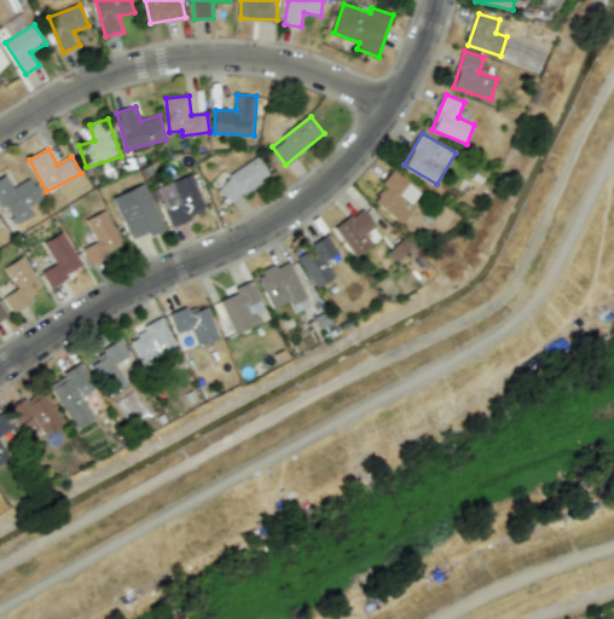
[(227,200),(271,180),(261,158),(218,178),(227,200)]
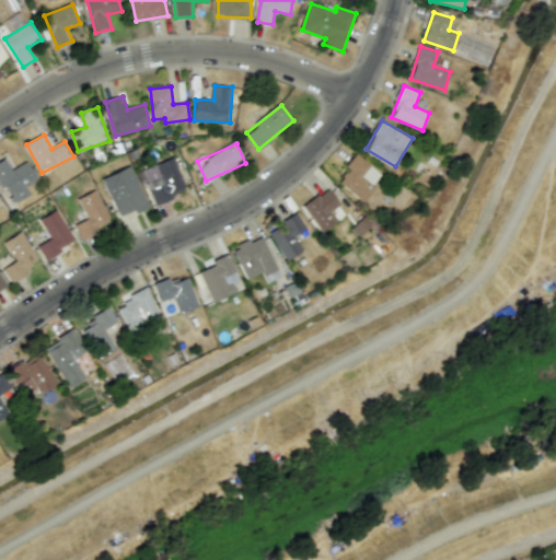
[(363,200),(384,175),(359,154),(338,181),(363,200)]
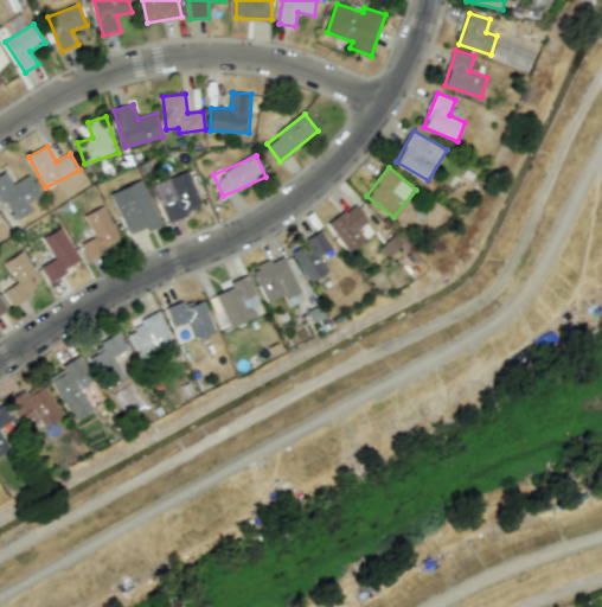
[(204,205),(190,170),(154,185),(170,223),(191,215),(190,211),(204,205)]
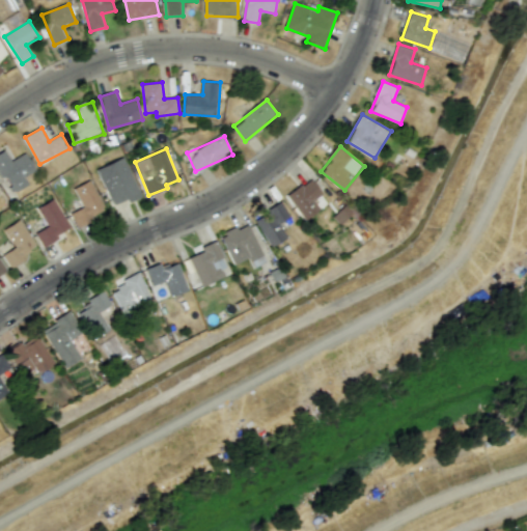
[(0,154),(0,170),(14,194),(31,184),(27,177),(37,171),(27,152),(12,161),(6,150),(0,154)]
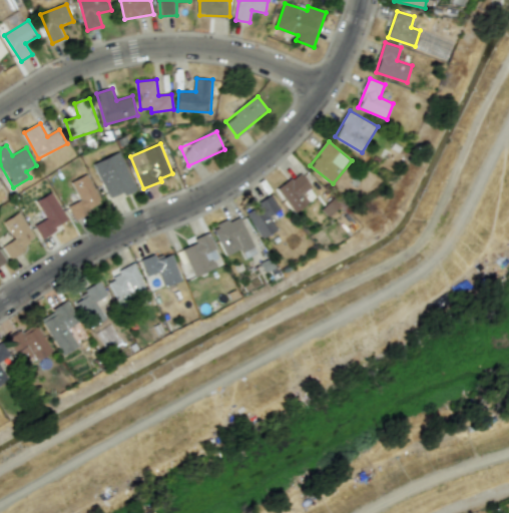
[(110,197),(125,191),(126,194),(138,189),(121,151),(95,163),(110,197)]
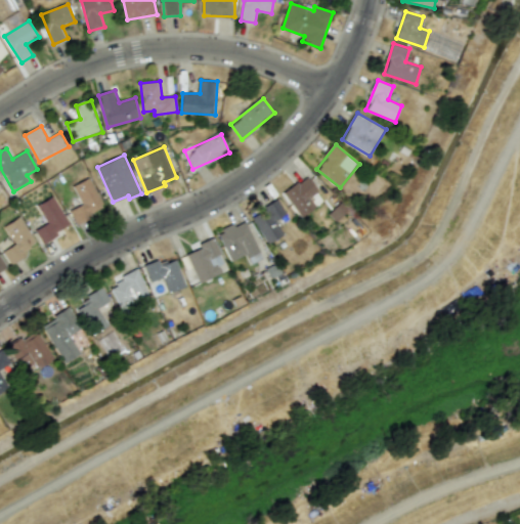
[(318,207),(311,198),(319,191),(308,176),(285,192),(303,218),(318,207)]
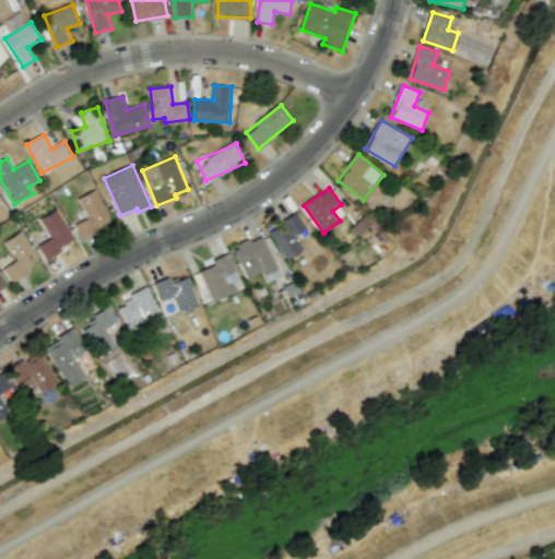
[(80,198),(89,218),(77,224),(84,240),(115,225),(97,189),(80,198)]
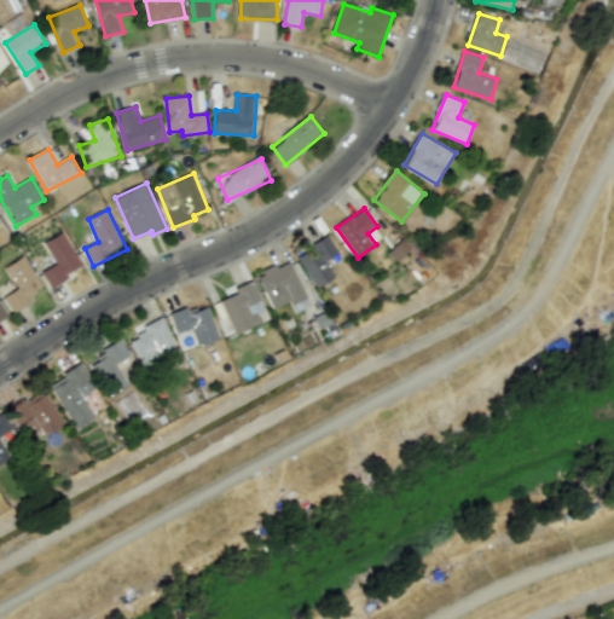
[(57,264),(42,272),(51,287),(85,267),(65,232),(46,243),(57,264)]
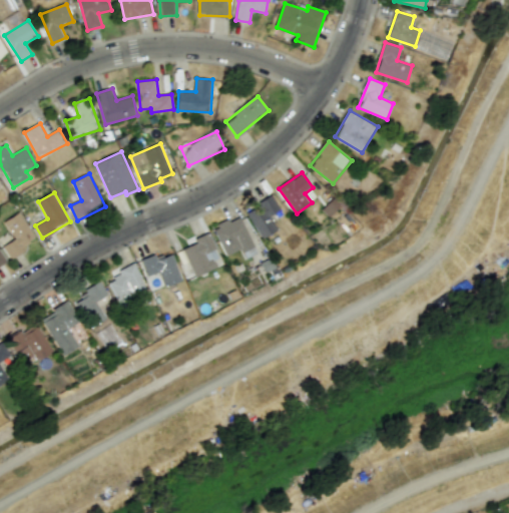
[(272,215),(282,210),(275,196),(248,209),(263,237),(279,230),(272,215)]
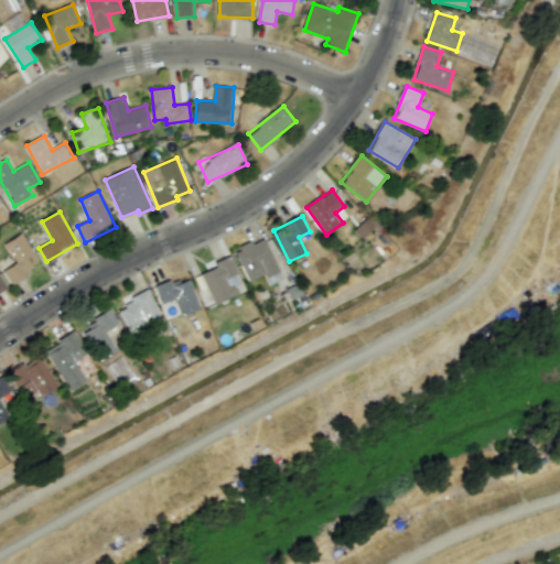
[(28,277),(24,269),(39,261),(24,234),(7,242),(18,263),(4,270),(12,284),(28,277)]
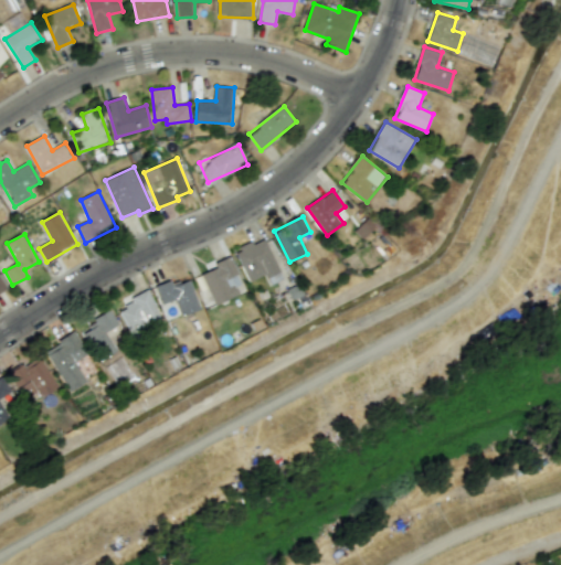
[(251,281),(267,274),(273,284),(285,278),(266,238),(255,244),(254,242),(236,249),(251,281)]
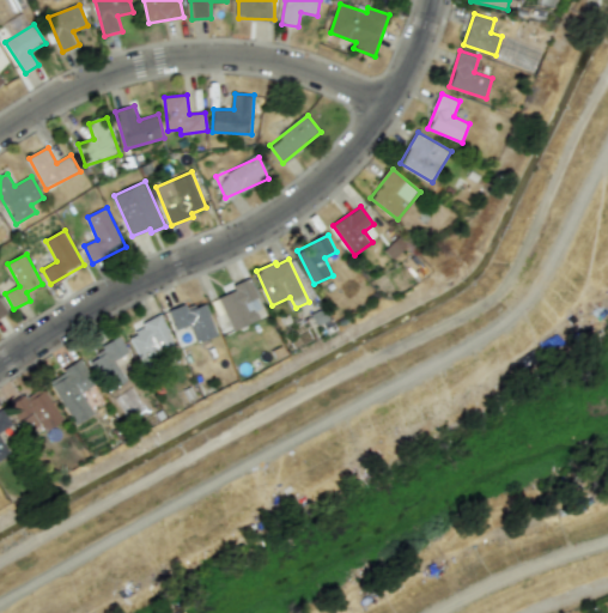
[(260,320),(256,311),(263,308),(251,278),(235,285),(236,290),(220,297),(235,331),(260,320)]
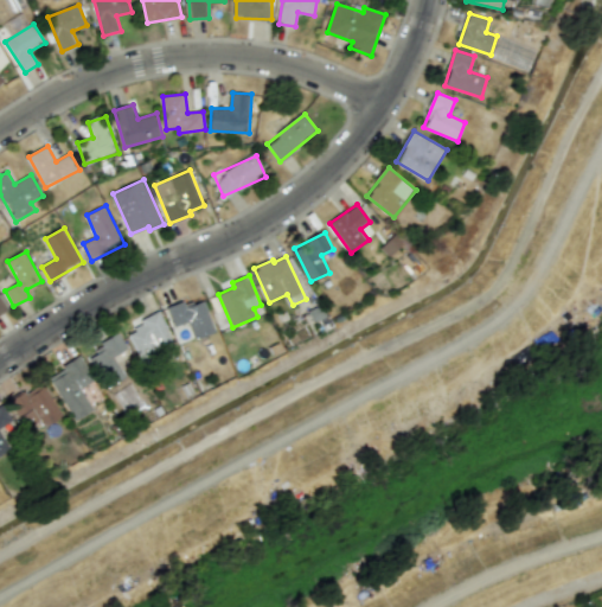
[(0,315),(10,310),(0,293),(0,315)]
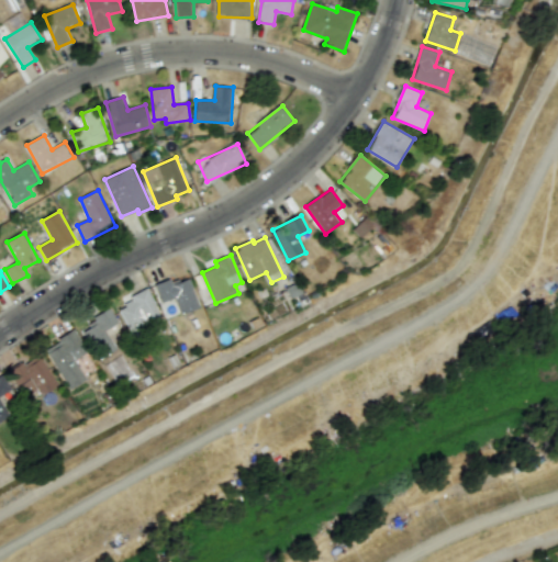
[(156,284),(163,303),(176,298),(181,314),(201,307),(190,278),(174,283),(171,278),(156,284)]
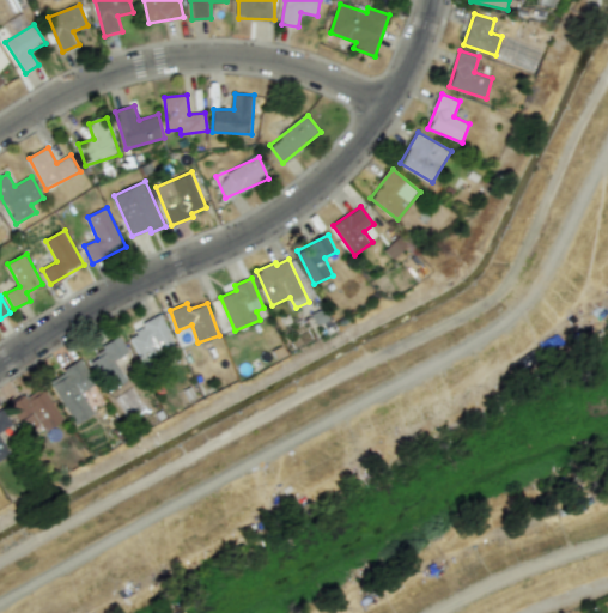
[(144,364),(177,347),(163,317),(129,333),(144,364)]
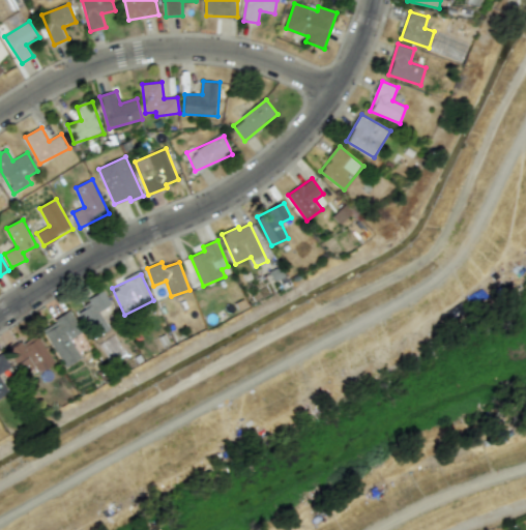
[(116,313),(107,290),(87,298),(90,307),(82,311),(93,339),(111,330),(105,317),(116,313)]
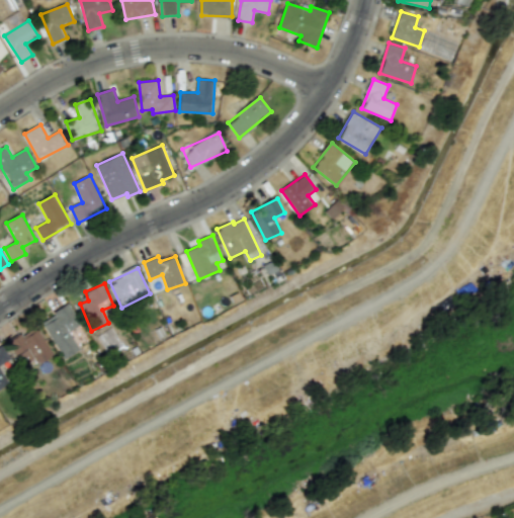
[(64,359),(81,349),(70,330),(81,324),(69,304),(54,312),(56,316),(44,323),(64,359)]
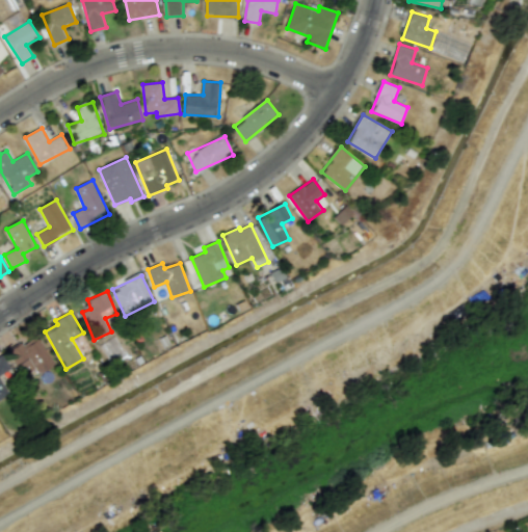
[(40,373),(55,366),(41,336),(10,350),(23,376),(37,369),(40,373)]
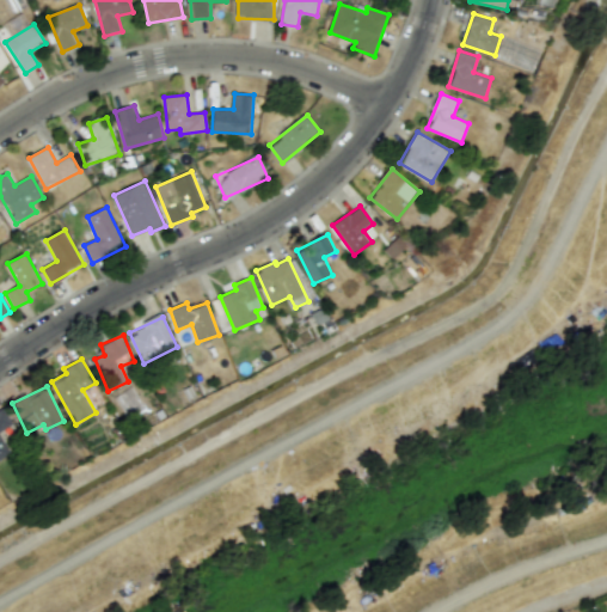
[(0,459),(23,448),(4,412),(0,414),(0,459)]
